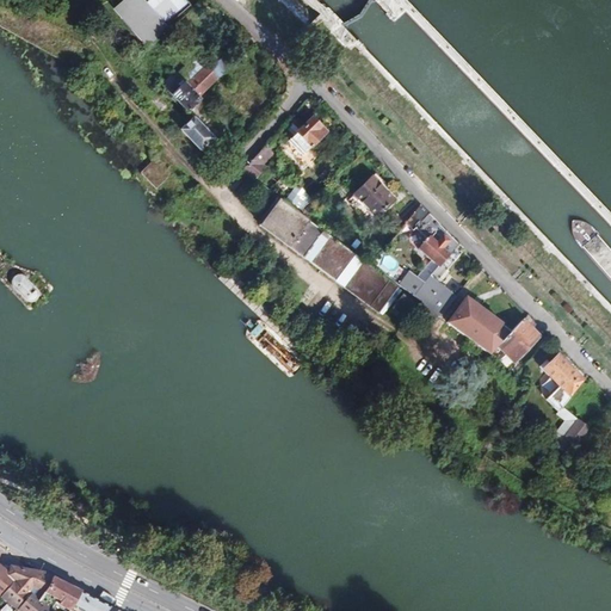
[(167,26),(191,5),(186,0),(152,0),(148,5),(143,0),(128,0),(117,11),(149,47),(170,30),(167,26)]
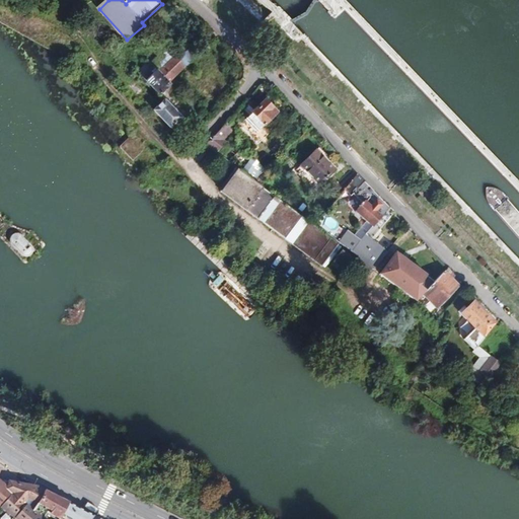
[(170,83),(186,68),(175,58),(160,71),(155,65),(145,75),(144,76),(161,95),(172,85),(170,83)]
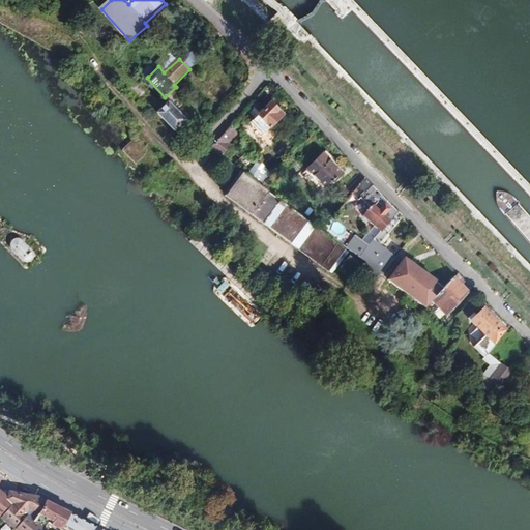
[(148,77),(158,66),(157,65),(154,62),(143,71),(148,77)]
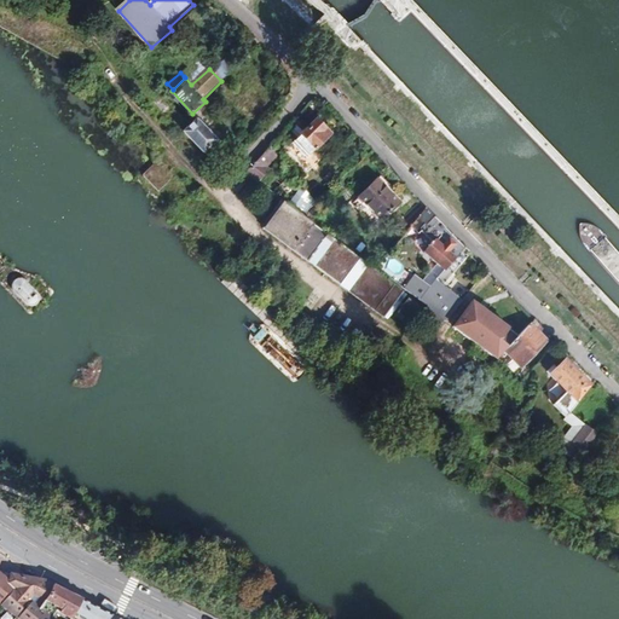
[(316,145),(330,131),(316,117),(301,132),(316,145)]
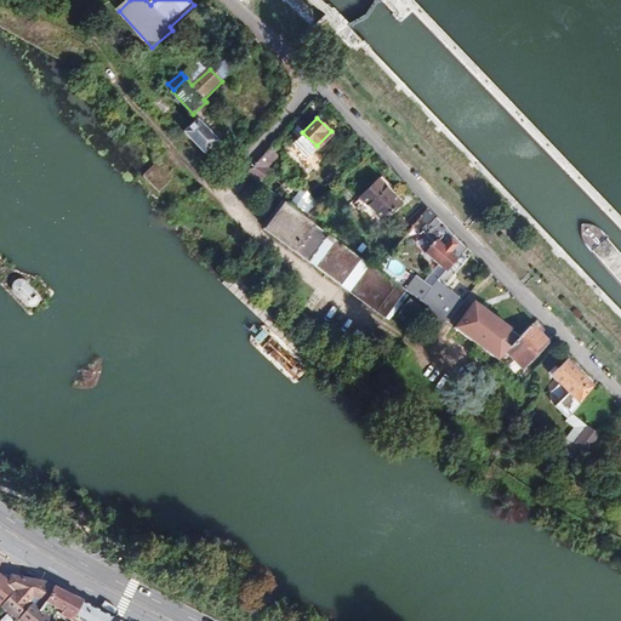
[(218,142),(199,121),(186,135),(208,159),(215,153),(211,149),(218,142)]
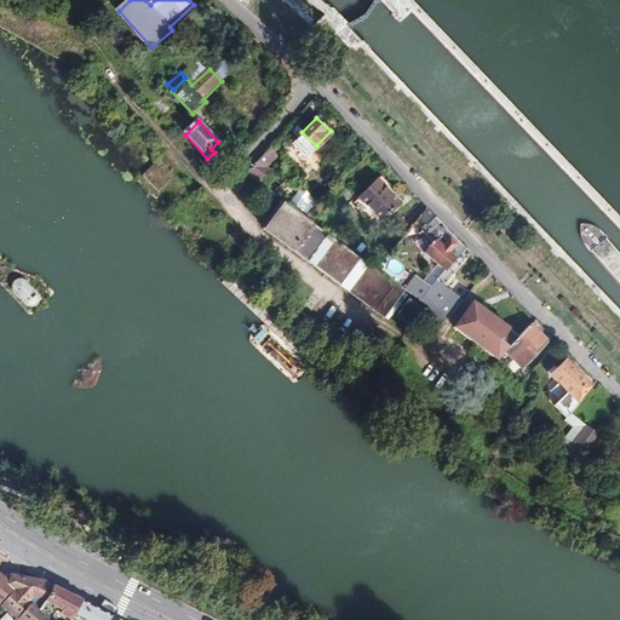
[(258,181),(268,170),(254,159),(244,170),(258,181)]
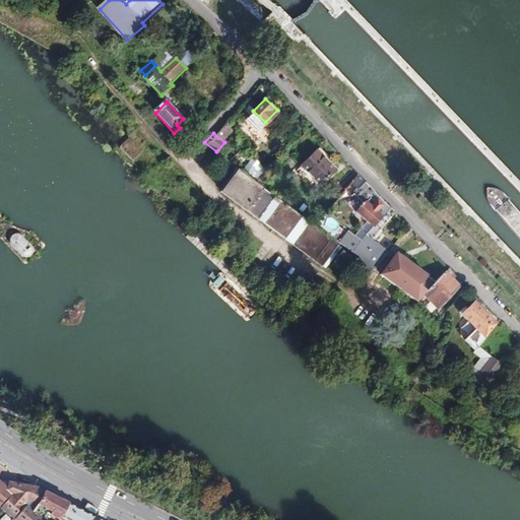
[(335,168),(316,149),(301,165),(319,184),(335,168)]
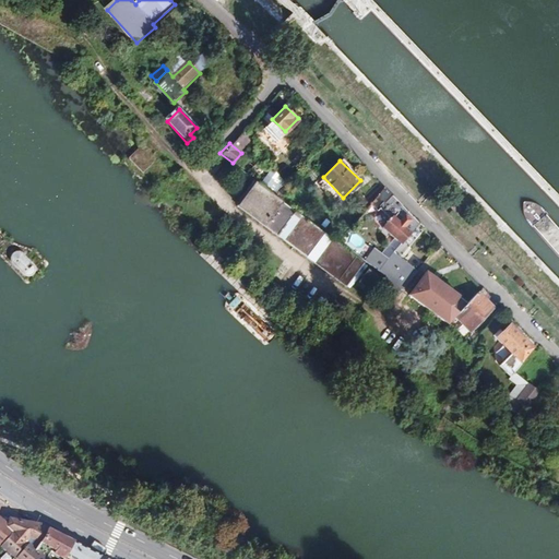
[(296,210),(261,182),(256,179),(237,204),(278,234),(296,210)]
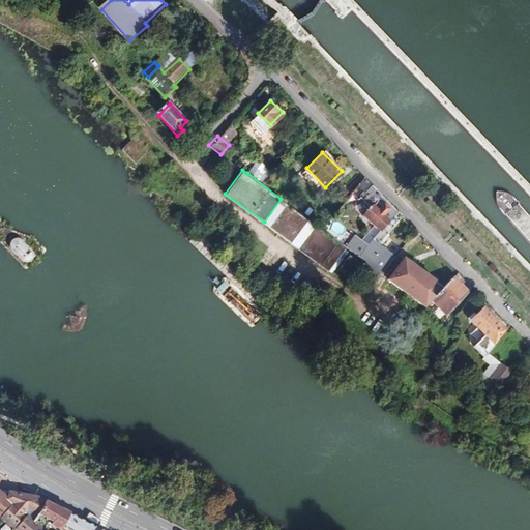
[(359,195),(371,182),(363,176),(351,190),(357,197),(359,195)]
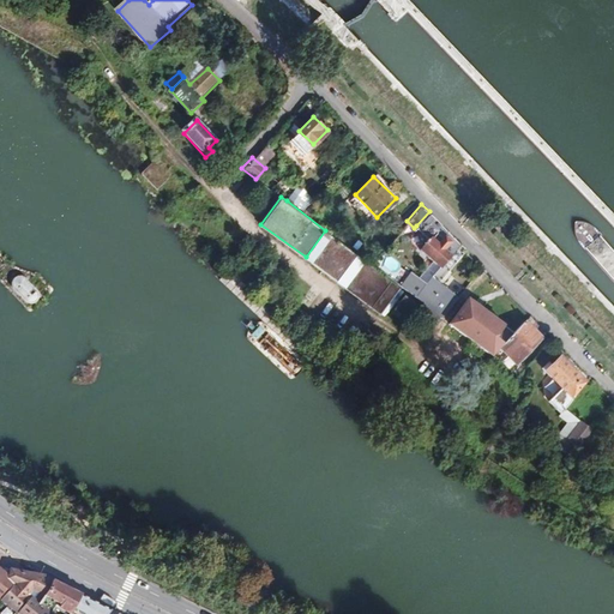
[(443,318),(459,294),(443,282),(447,277),(445,275),(464,252),(463,251),(465,248),(429,211),(416,226),(428,238),(420,247),(440,264),(427,281),(411,270),(399,286),(401,287),(427,306),(441,317),(443,318)]
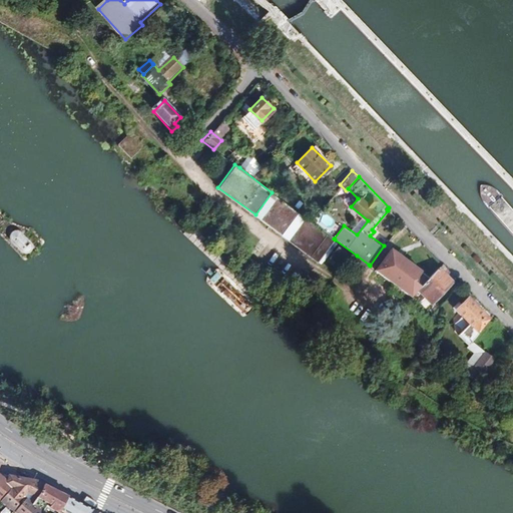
[(283,235),(300,213),(277,196),(261,218),(283,235)]
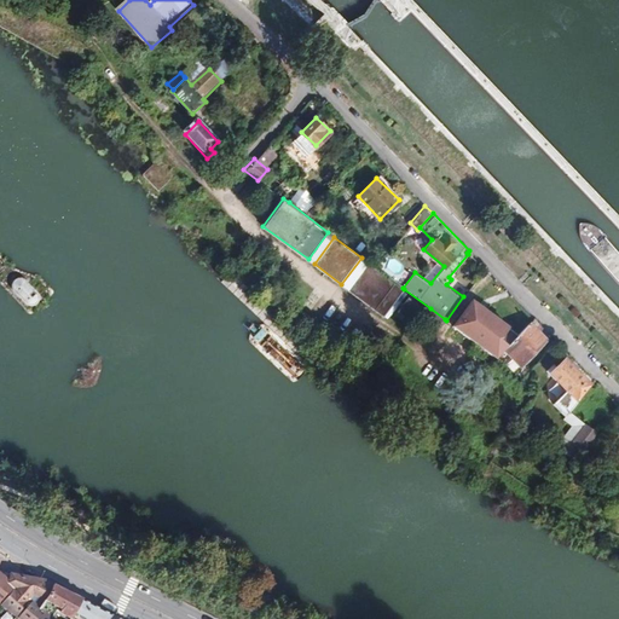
[(375,249),(380,254),(387,244),(382,241),(375,249)]
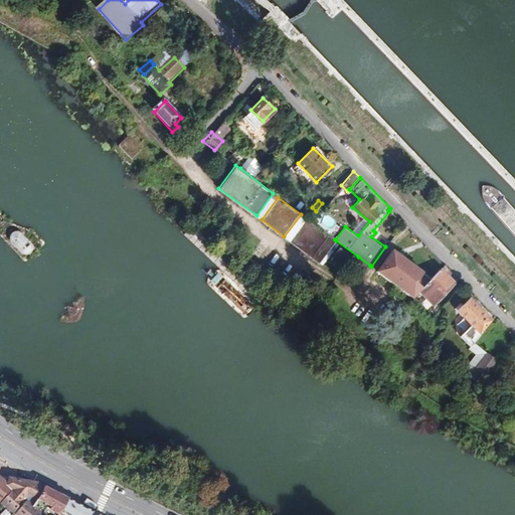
[(335,239),(307,218),(290,240),(320,263),(336,240),(335,239)]
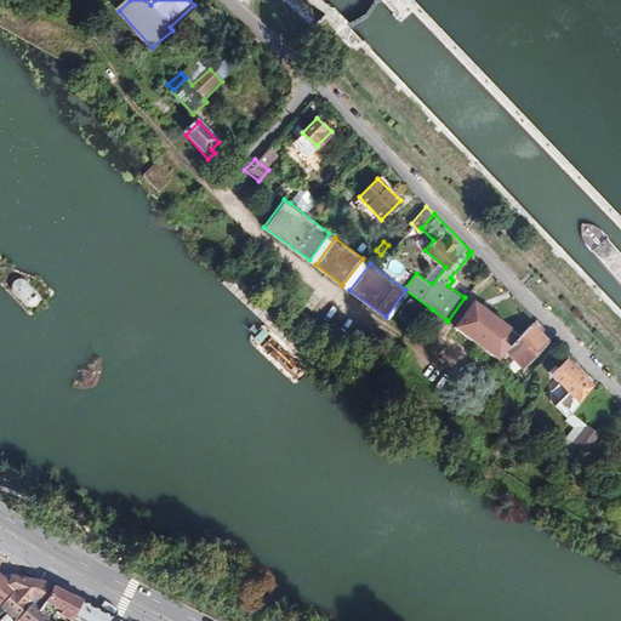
[(38,294),(22,277),(20,277),(18,277),(17,277),(16,277),(15,278),(13,278),(12,279),(12,280),(11,281),(11,283),(11,284),(11,285),(11,286),(27,305),(28,305),(30,306),(32,306),(33,306),(35,305),(36,303),(38,302),(38,301),(39,300),(39,298),(39,296),(39,295),(38,294)]
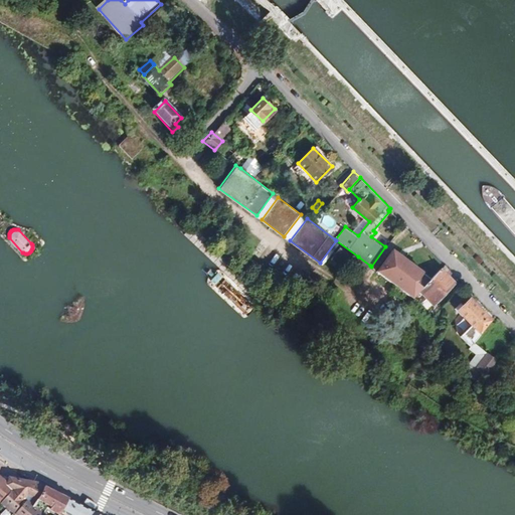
[(420,293),(433,278),(388,243),(385,246),(371,267),(373,268),(381,259),(386,262),(378,272),(415,300),(417,297),(420,293)]
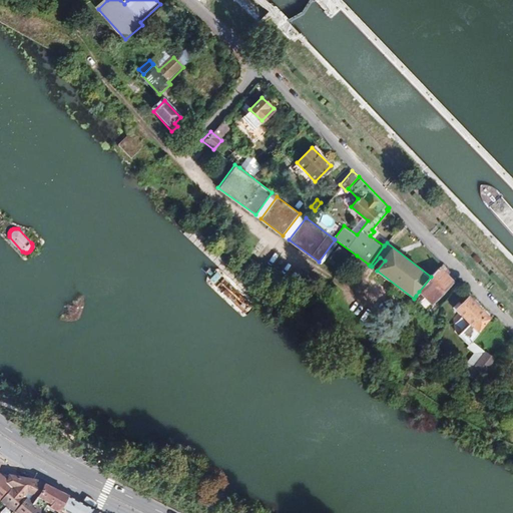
[(343,268),(352,257),(339,247),(331,259),(343,268)]
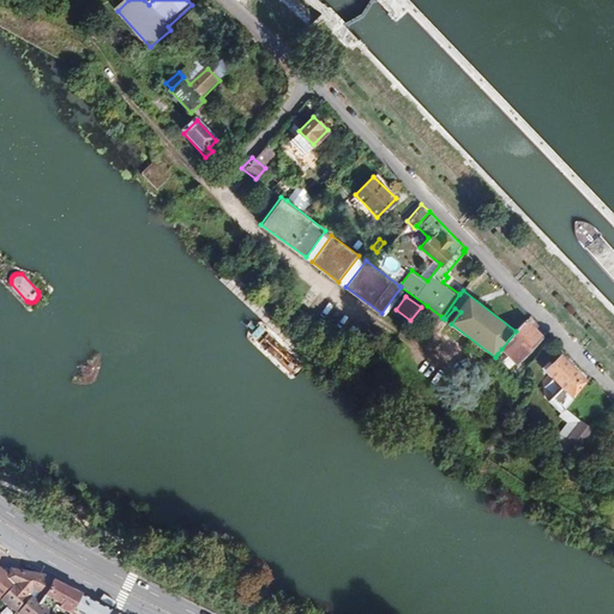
[(441,317),(427,306),(421,314),(435,324),(441,317)]
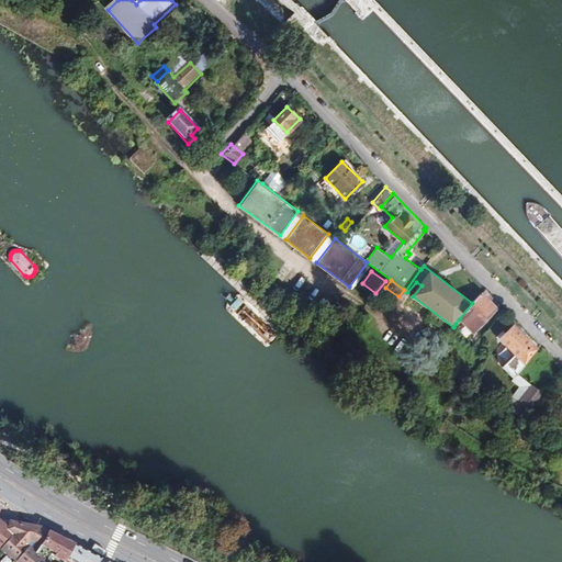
[(483,298),(489,292),(484,288),(479,294),(483,298)]
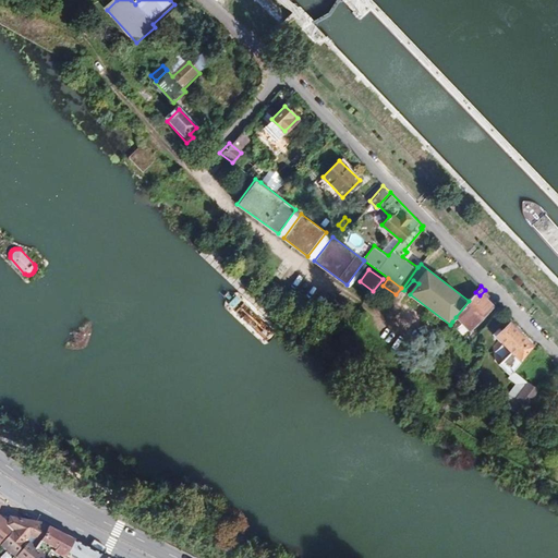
[(472,330),(492,306),(480,295),(475,292),(469,301),(456,317),(472,330)]
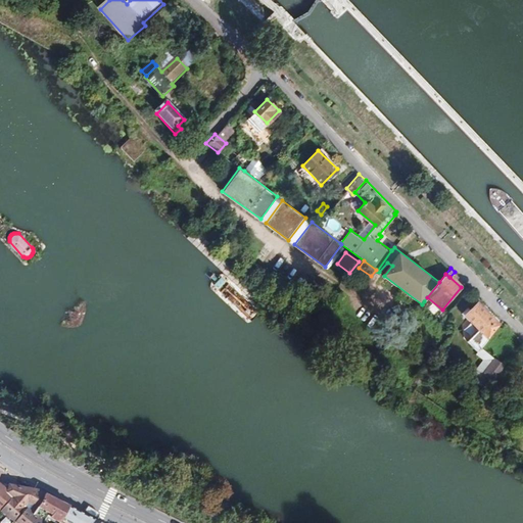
[(498,325),(476,301),(468,310),(466,307),(461,313),(479,331),(469,342),(481,353),(479,355),(493,366),(497,361),(483,349),(498,325)]
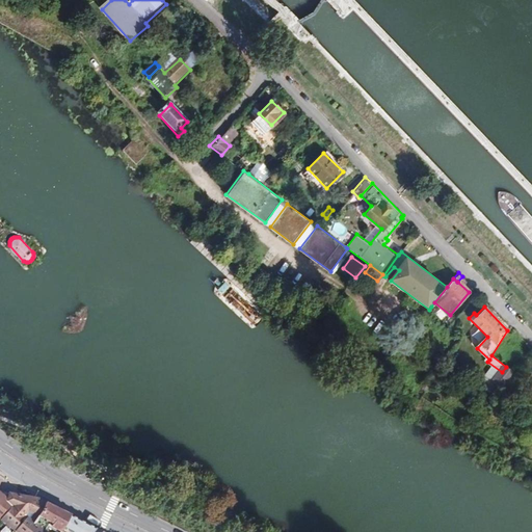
[(506,395),(520,377),(506,367),(502,372),(486,390),(497,399),(502,392),(506,395)]
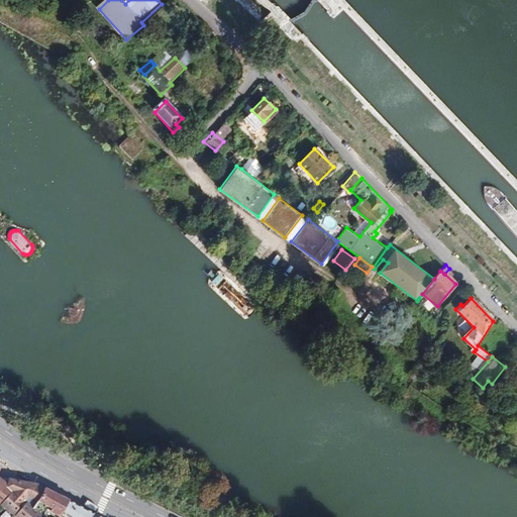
[(0,501),(8,508),(19,494),(17,492),(21,488),(29,495),(37,486),(36,485),(10,479),(9,483),(8,484),(0,477),(0,501)]
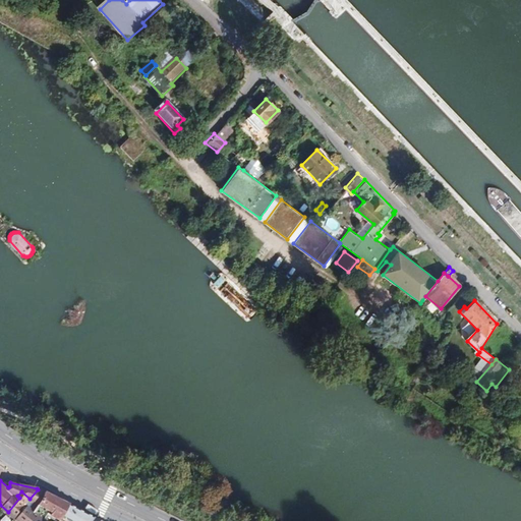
[(66,504),(38,489),(30,499),(25,503),(19,498),(8,512),(19,520),(49,520),(54,516),(65,520),(69,505),(66,504)]
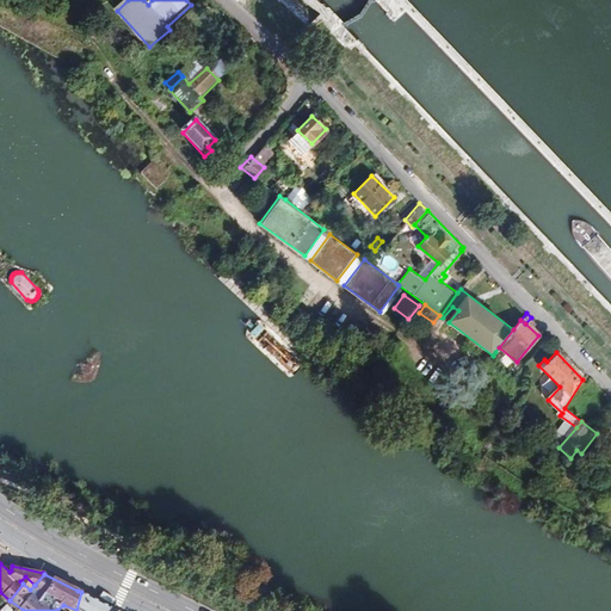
[(107,610),(111,608),(81,592),(76,610),(75,610),(107,610)]
